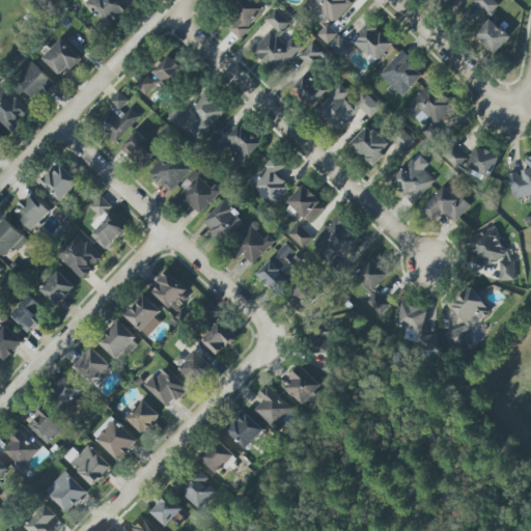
[(128,4),(120,0),(89,0),(86,5),(114,24),(128,4)]
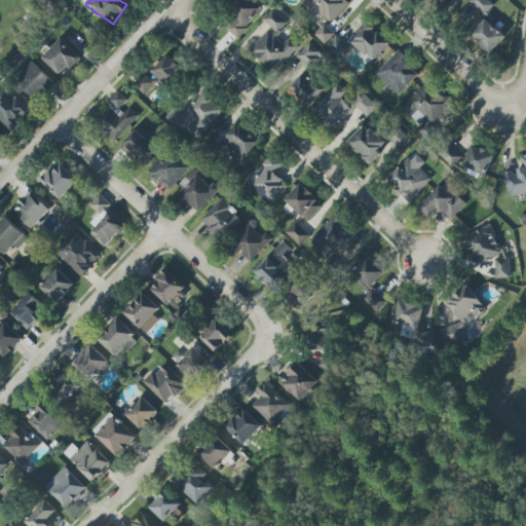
[(242,0),(221,25),(236,38),(263,8),(254,0),(242,0)]
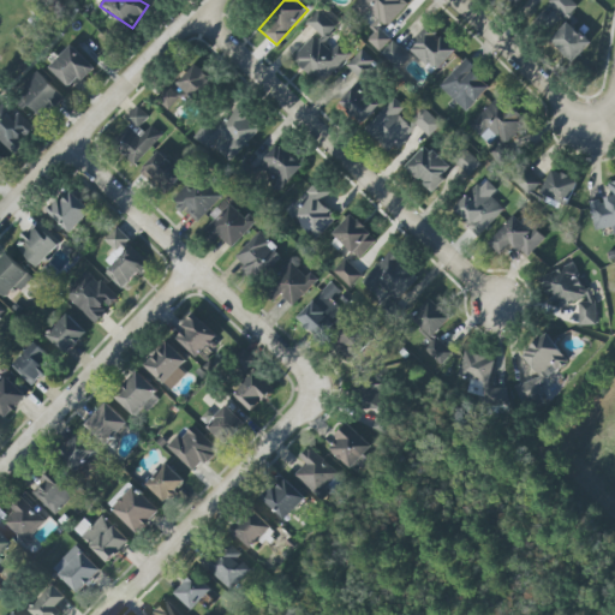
[(374,33),(366,40),(378,52),(390,40),(381,30),(406,5),(401,0),(357,0),(350,7),(374,33)]
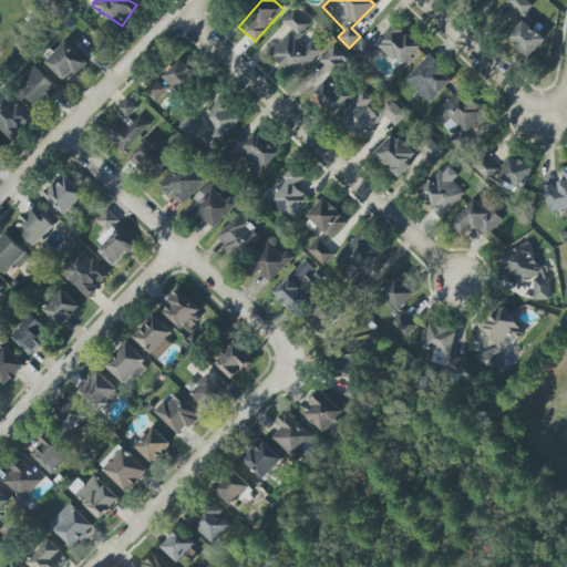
[(522,17),(532,6),(526,0),(506,0),(505,2),(522,17)]
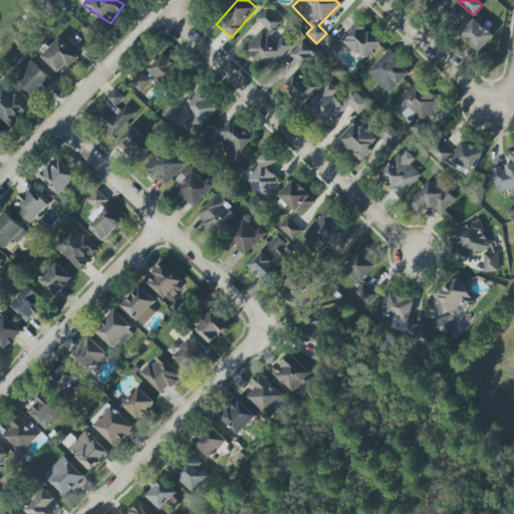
[(269,71),(292,46),(277,32),(284,24),(266,8),(256,19),(265,27),(245,48),(269,71)]
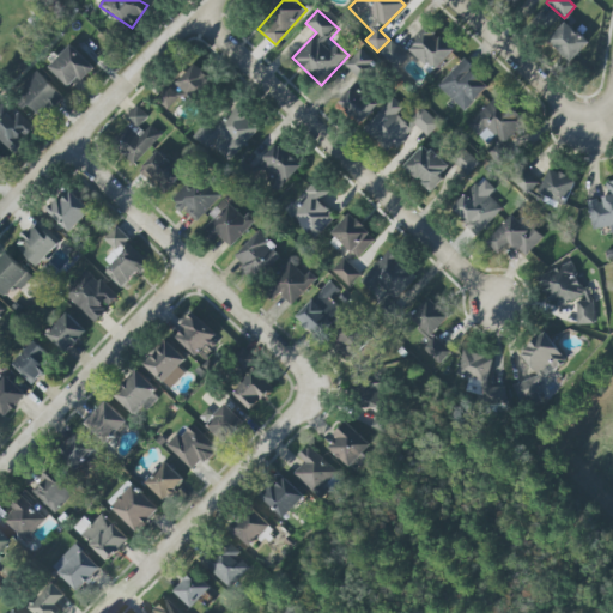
[(588,43),(565,22),(547,41),(570,62),(588,43)]
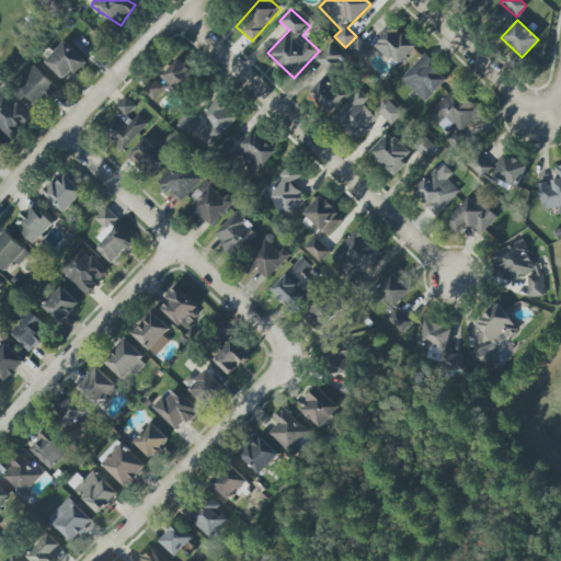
[(374,44),(397,66),(415,46),(392,24),(374,44)]
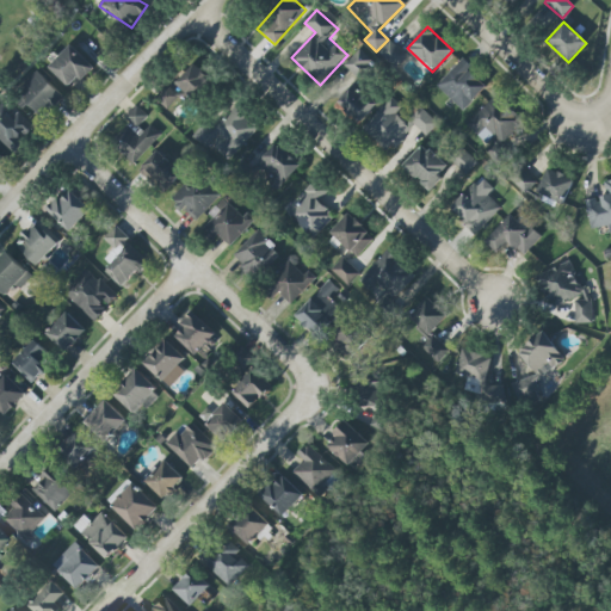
[(407,56),(389,41),(377,53),(395,69),(407,56)]
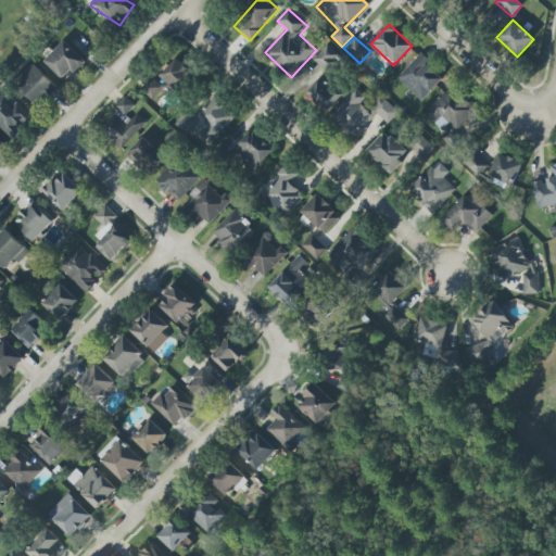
[(45,62),(65,81),(86,60),(64,40),(45,62)]
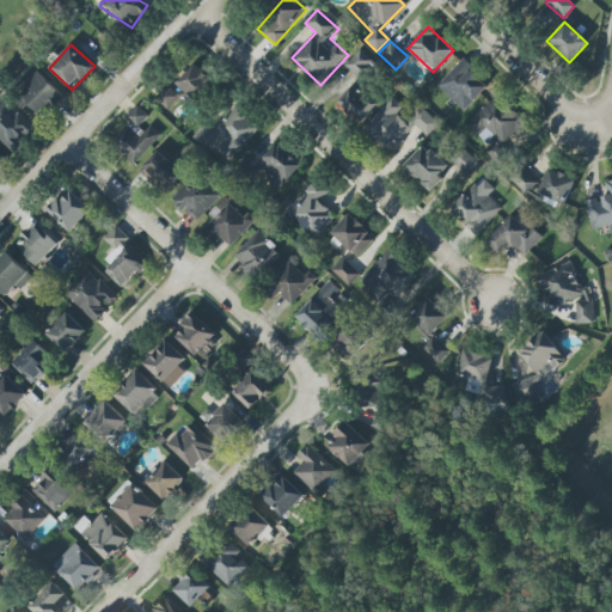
[(360,83),(377,67),(360,49),(343,65),(360,83)]
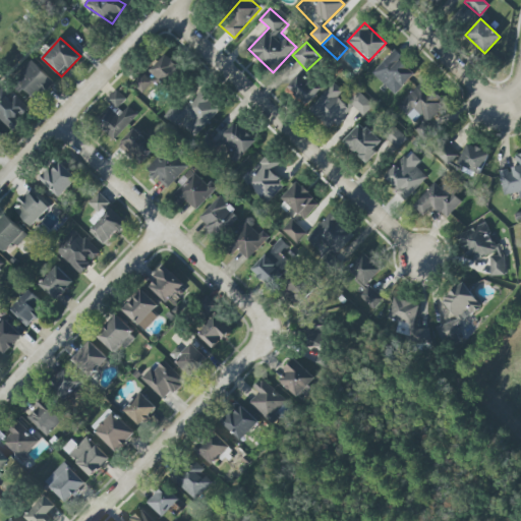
[(415,72),(392,51),(371,73),(395,95),(415,72)]
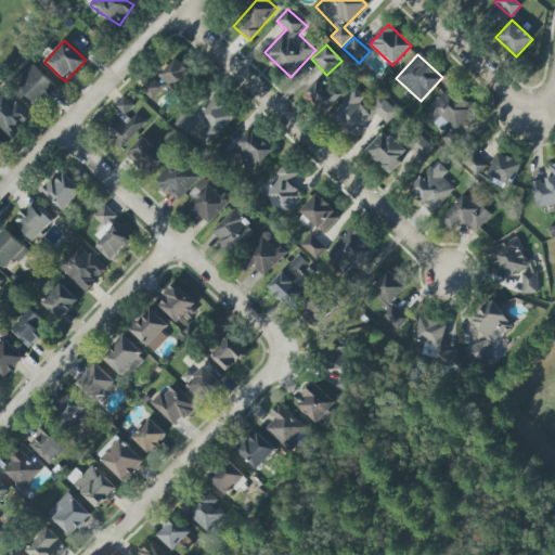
[(193,74),(176,57),(156,79),(153,76),(141,89),(153,100),(169,84),(178,91),(193,74)]
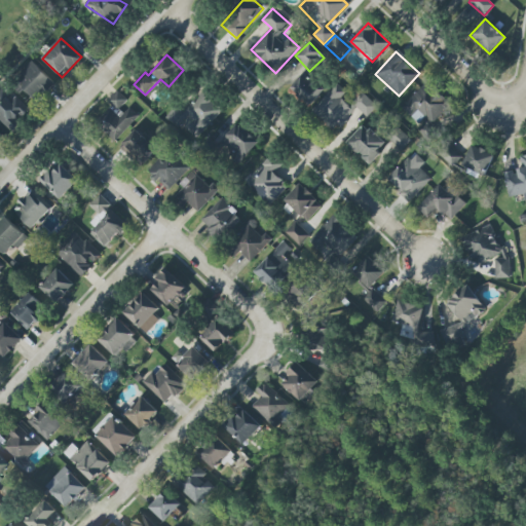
[(35,102),(54,84),(32,61),(13,78),(35,102)]
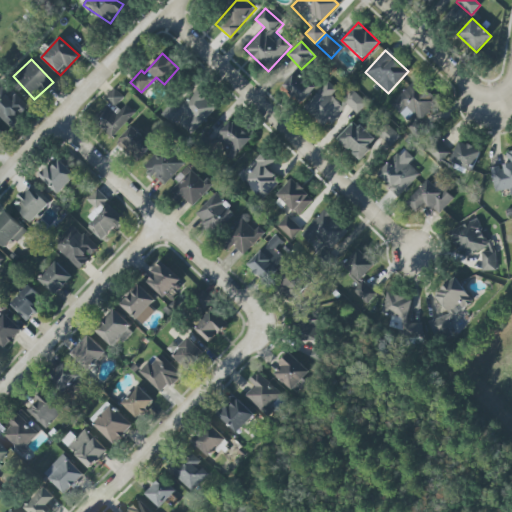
[(287,76),(289,78),(282,85),(302,103),(316,86),(295,67),(287,76)]
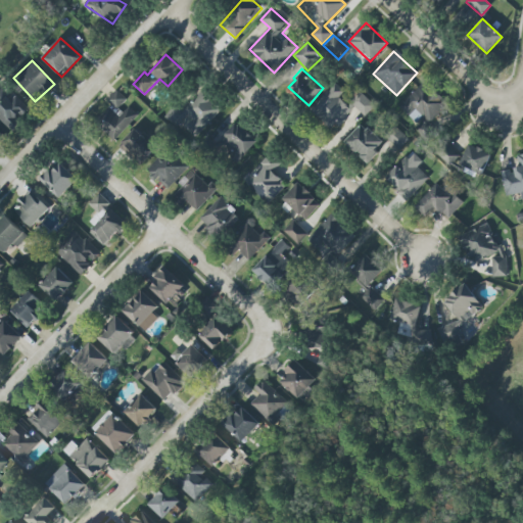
[(416,123),(422,115),(430,123),(447,104),(423,81),(398,107),(416,123)]
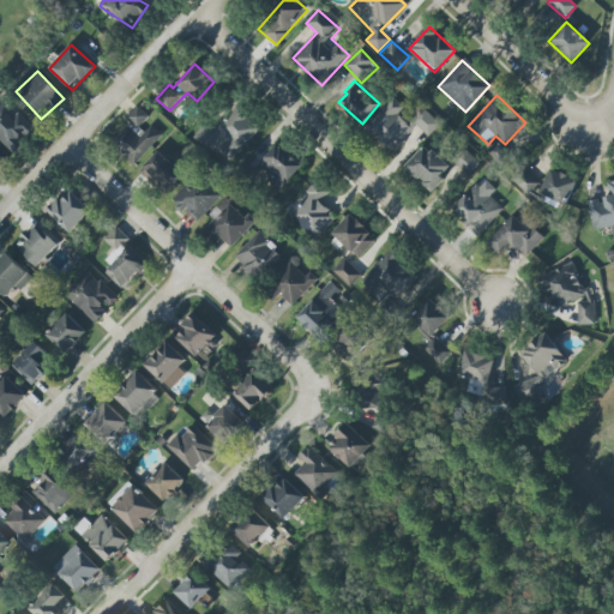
[(393,152),(415,125),(428,137),(440,122),(423,109),(416,118),(391,98),(365,131),(393,152)]
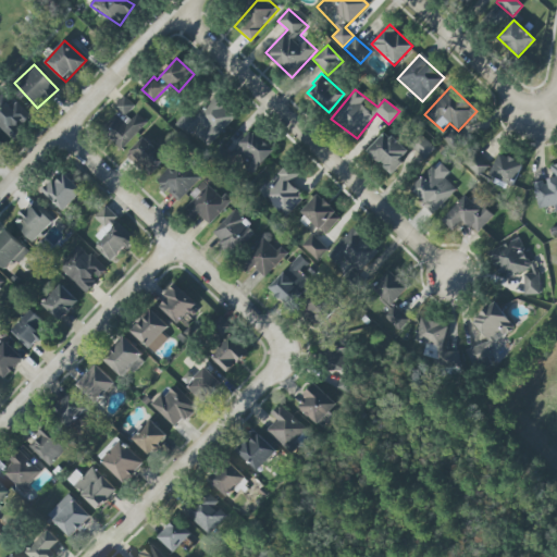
[(0,95),(0,127),(11,138),(32,116),(4,91),(0,95)]
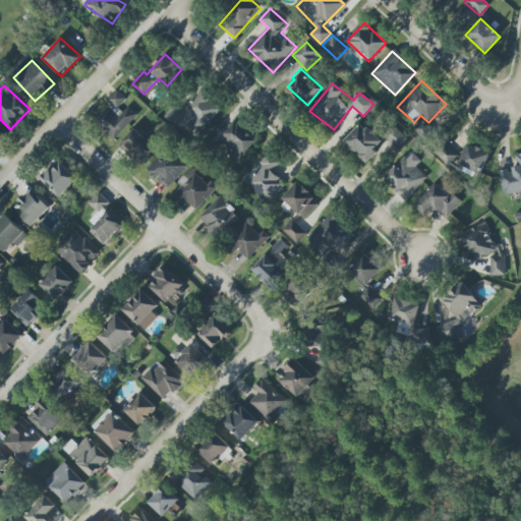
[(222,107),(200,88),(172,118),(193,137),(222,107)]
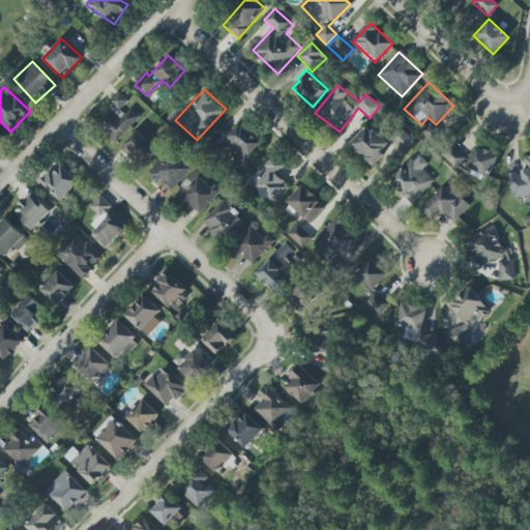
[(139,116),(127,106),(129,102),(117,91),(108,102),(112,107),(96,125),(116,143),(139,116)]
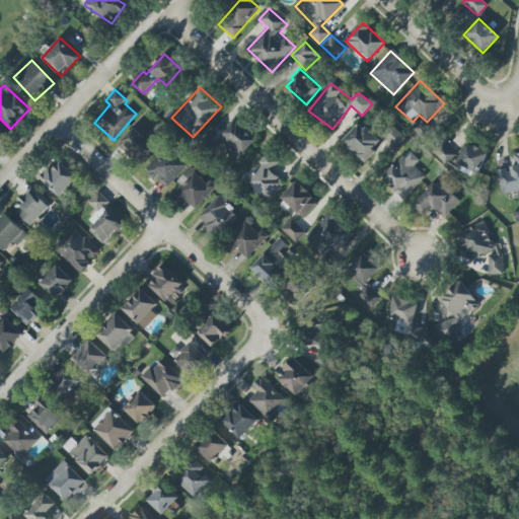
[(237,160),(255,141),(235,121),(217,140),(237,160)]
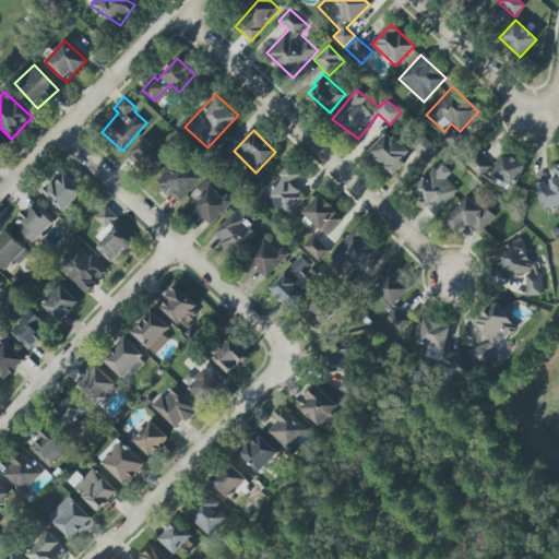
[(392,174),(411,154),(387,131),(368,152),(392,174)]
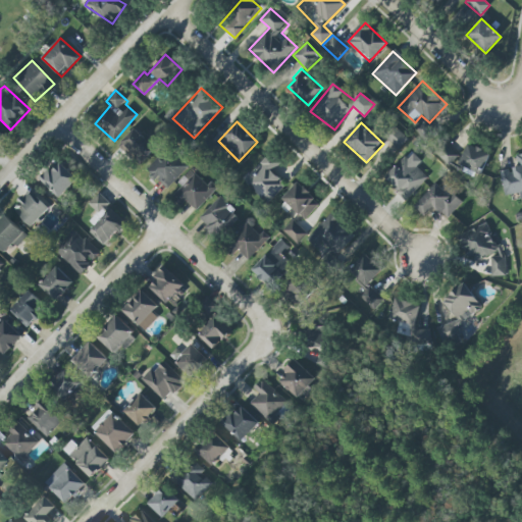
[(398,149),(407,139),(394,125),(384,136),(398,149)]
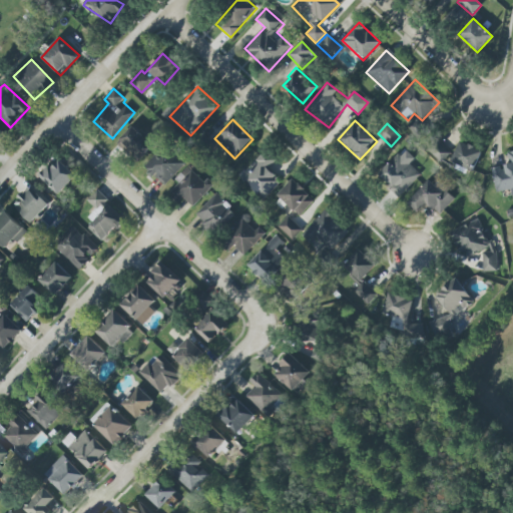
[(116,142),(137,162),(152,146),(131,126),(116,142)]
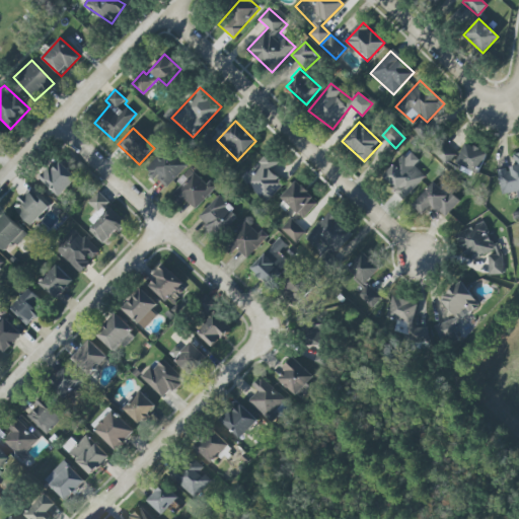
[(476,176),(487,152),(466,143),(455,167),(476,176)]
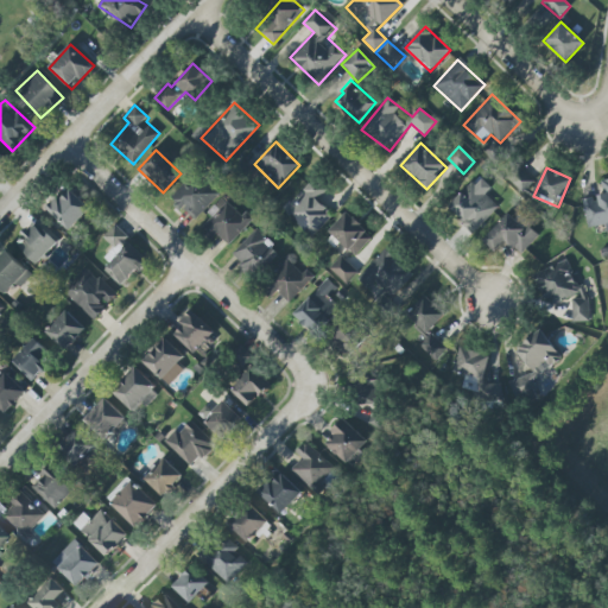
[(194,221),(215,198),(191,175),(170,196),(194,221)]
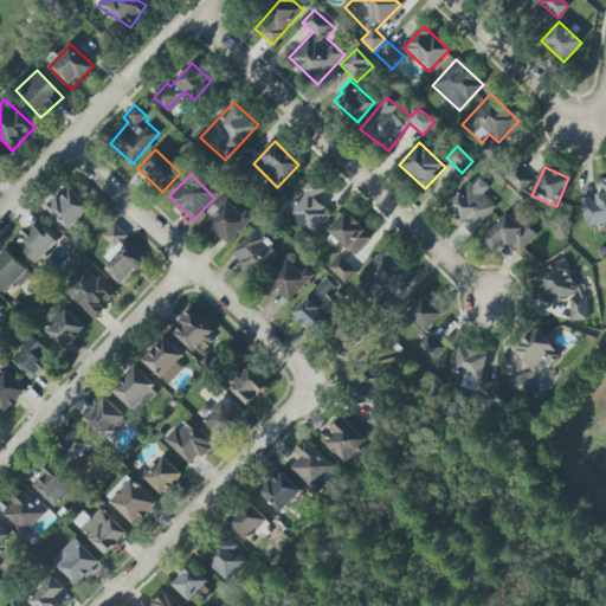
[(304,194),(285,211),(308,236),(330,214),(317,199),(324,193),(311,179),(301,189),(304,194)]
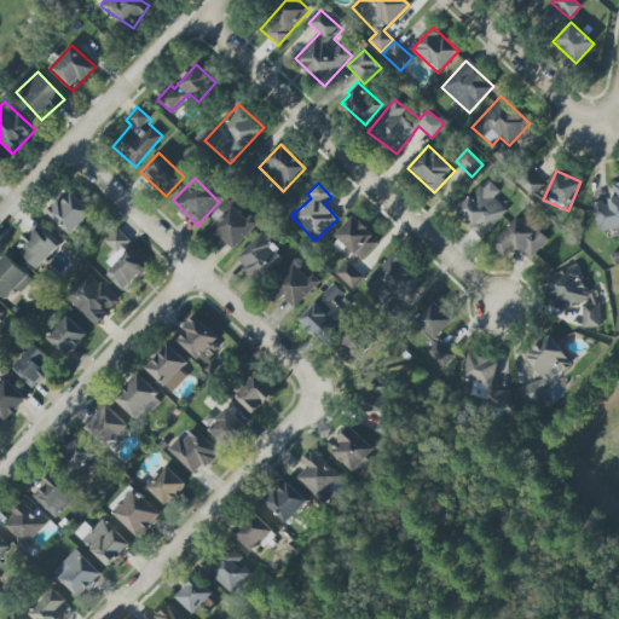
[(507,212),(481,185),(456,209),(480,237),(507,212)]
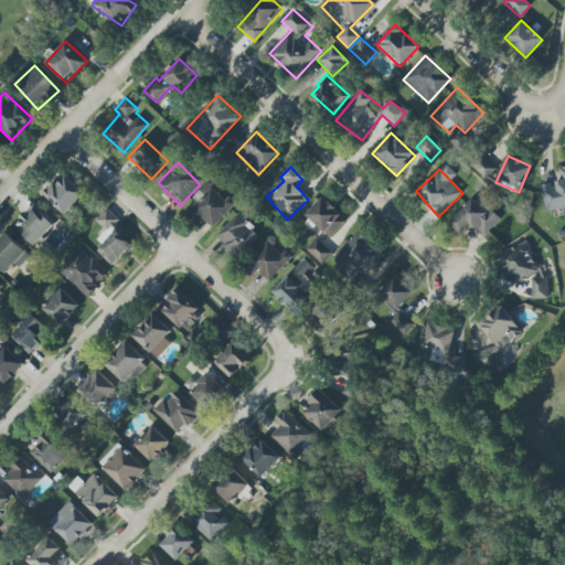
[(65,214),(83,193),(64,177),(45,198),(65,214)]
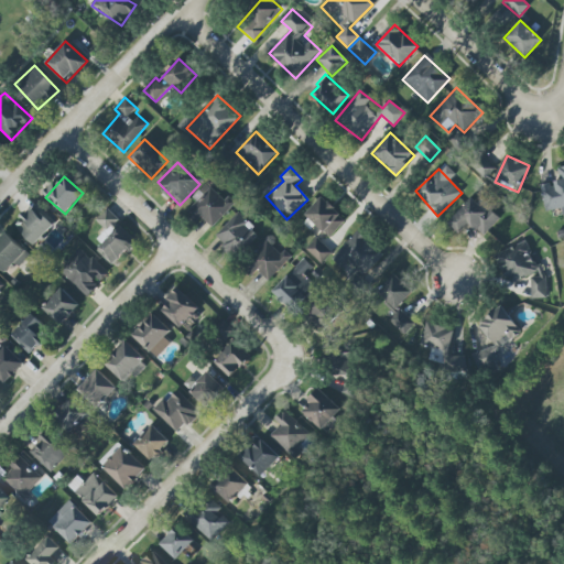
[(235,203),(227,195),(223,199),(209,187),(187,212),(198,221),(201,218),(212,228),(235,203)]
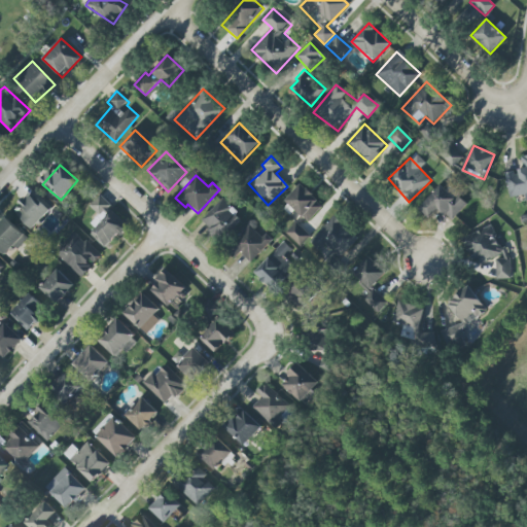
[(323,205),(301,183),(284,201),(308,222),(323,205)]
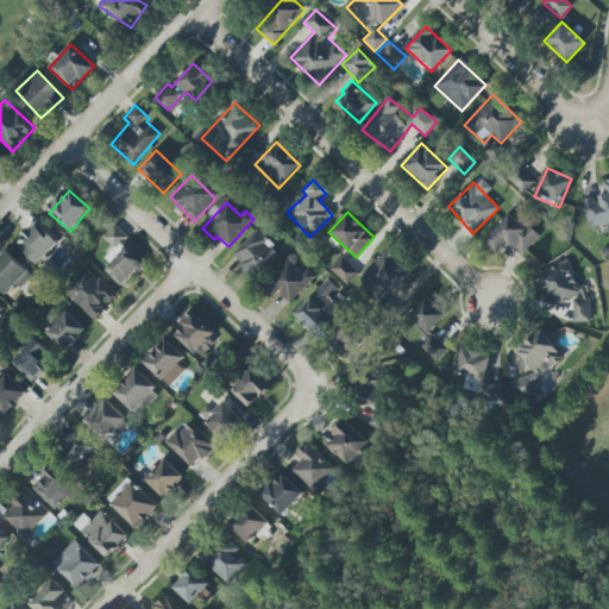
[(483,242),(496,252),(506,242),(521,256),(540,234),(519,214),(515,219),(509,214),(483,242)]
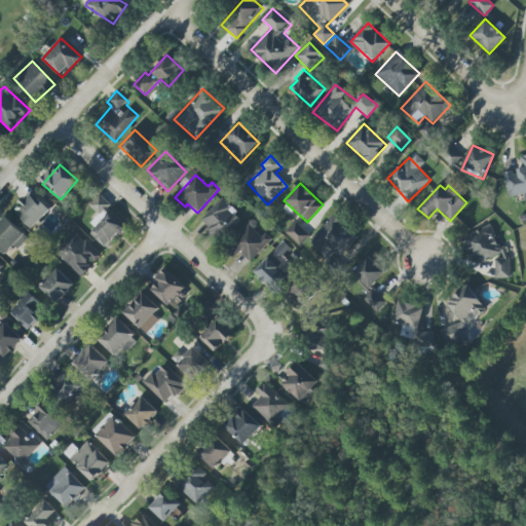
[(15,213),(31,228),(50,210),(33,190),(19,203),(22,207),(15,213)]
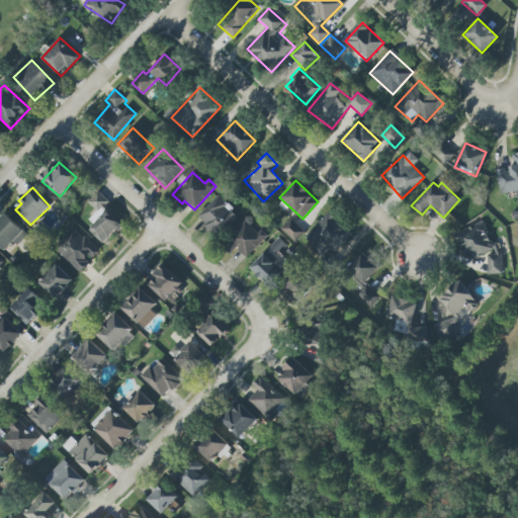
[(86,202),(96,211),(89,220),(94,225),(88,231),(103,245),(124,222),(106,205),(109,202),(97,190),(86,202)]
